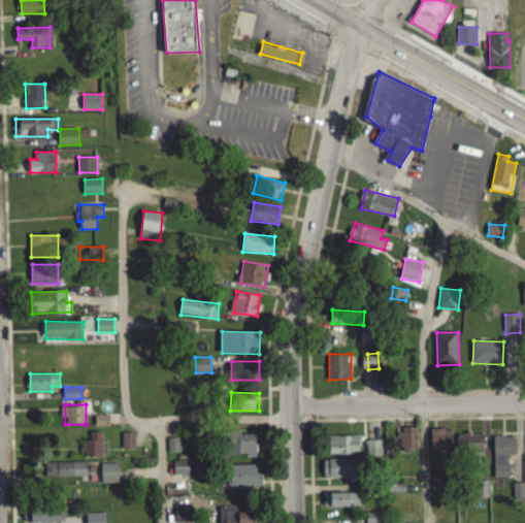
[(401,452),(418,452),(417,428),(401,429),(401,452)]
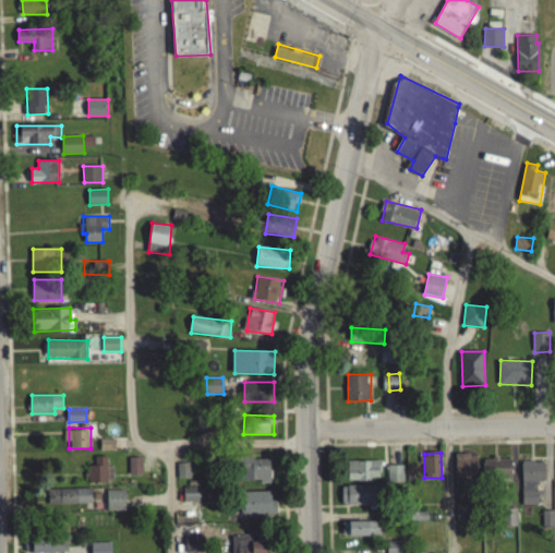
[(457,454),(456,480),(479,480),(479,454),(457,454)]
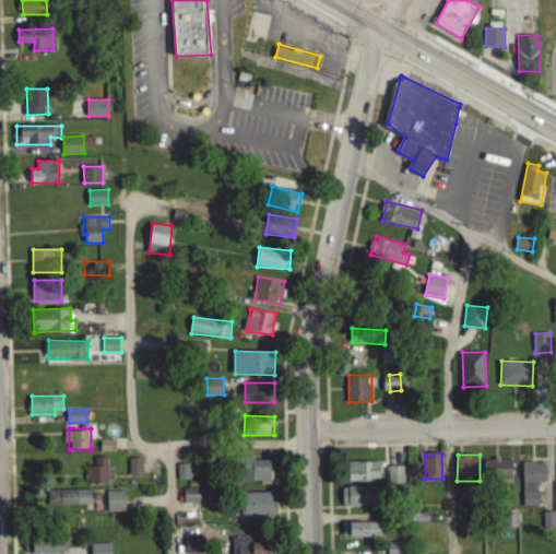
[(115,466),(109,466),(109,457),(96,457),(96,467),(91,466),(91,482),(115,483),(115,466)]
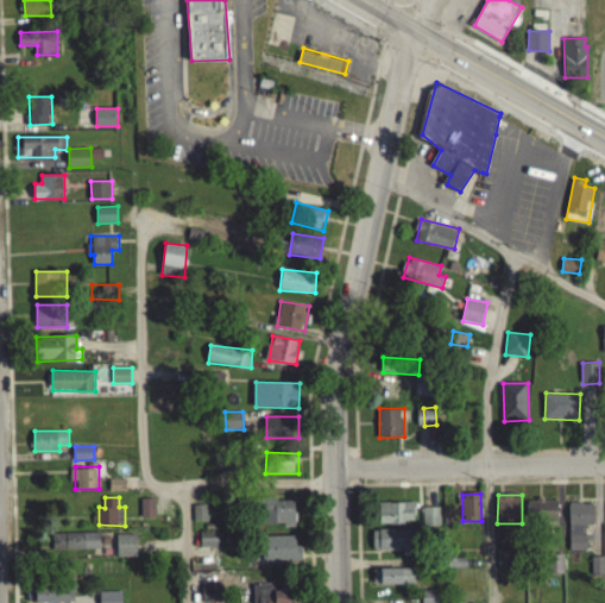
[(157,516),(157,498),(143,498),(143,517),(157,516)]
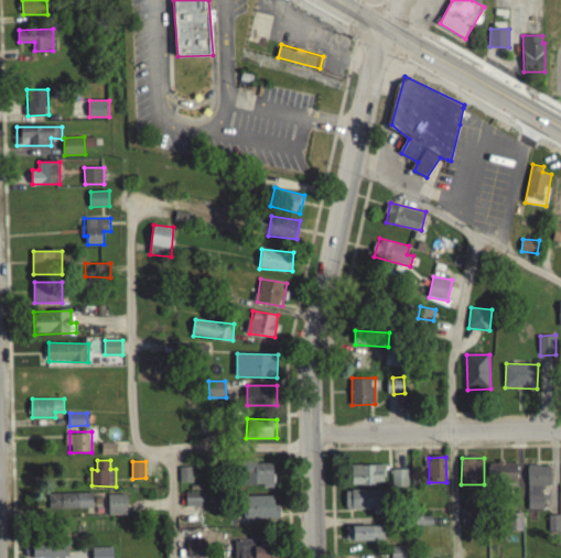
[(243,462),(244,487),(274,485),(274,461),(243,462)]
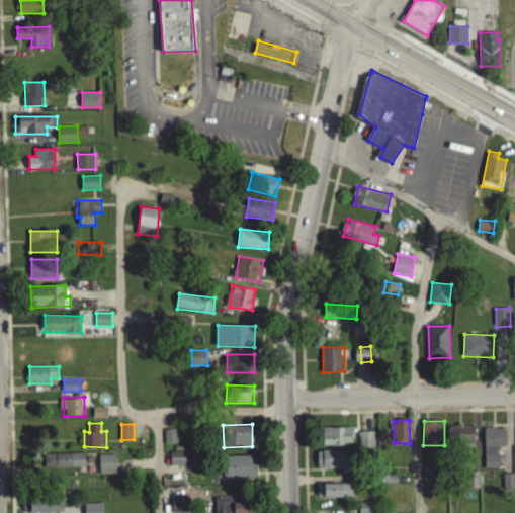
[(476,425),(450,425),(450,444),(476,445),(476,425)]
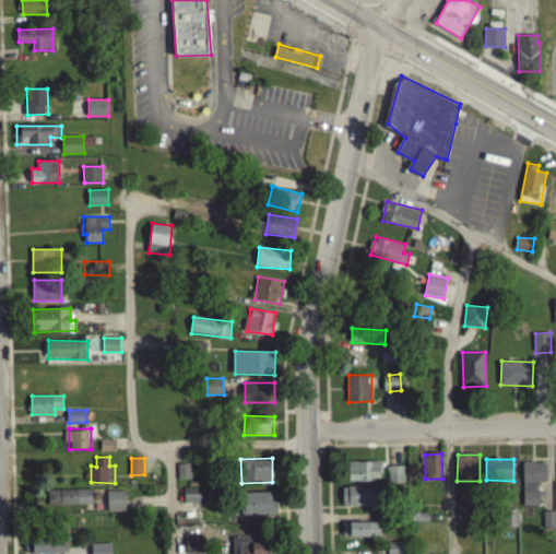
[(350,461),(350,481),(383,481),(383,462),(350,461)]
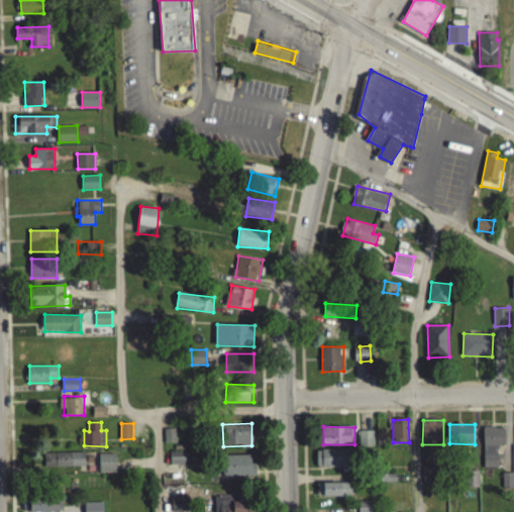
[(486,468),(500,468),(499,445),(505,445),(505,426),(485,427),(486,468)]
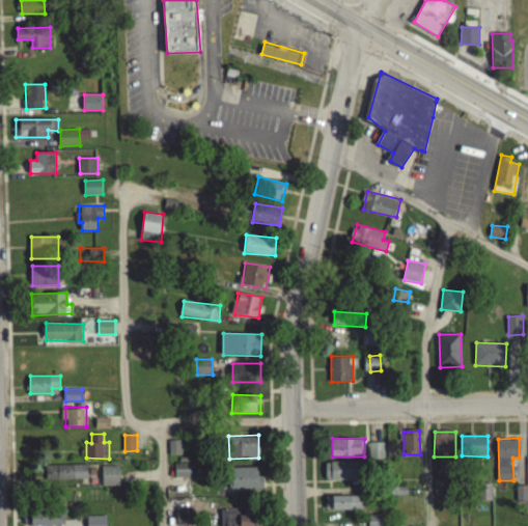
[(171,454),(186,453),(186,440),(170,440),(171,454)]
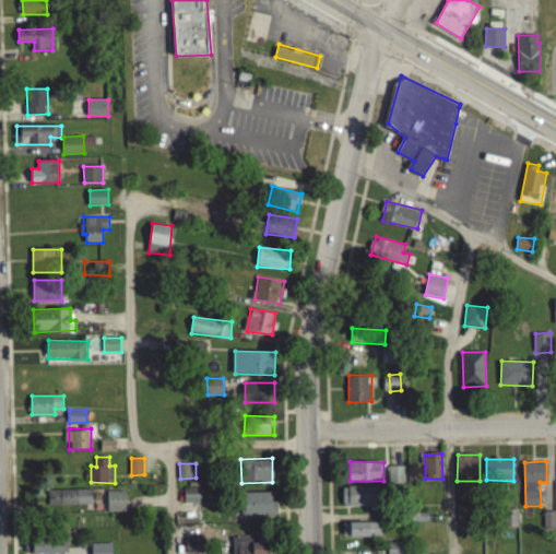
[(405,466),(389,466),(390,483),(405,483),(405,466)]
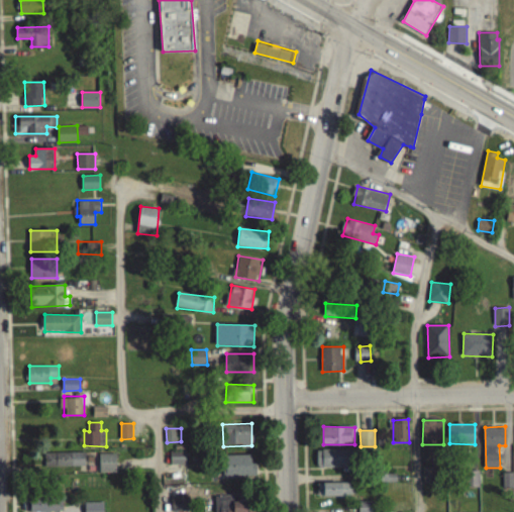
[(348,449),(318,449),(318,467),(347,468),(348,449)]
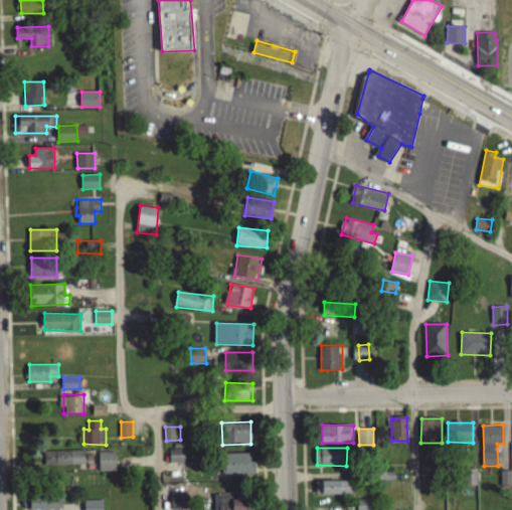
[(86,450),(46,451),(46,465),(87,464),(86,450)]
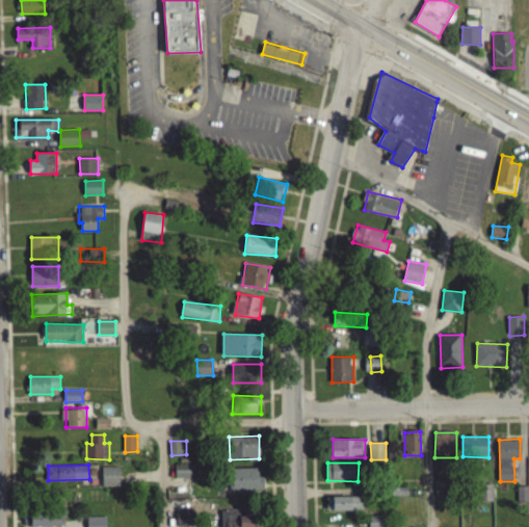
[(192,478),(192,465),(177,465),(177,478),(192,478)]
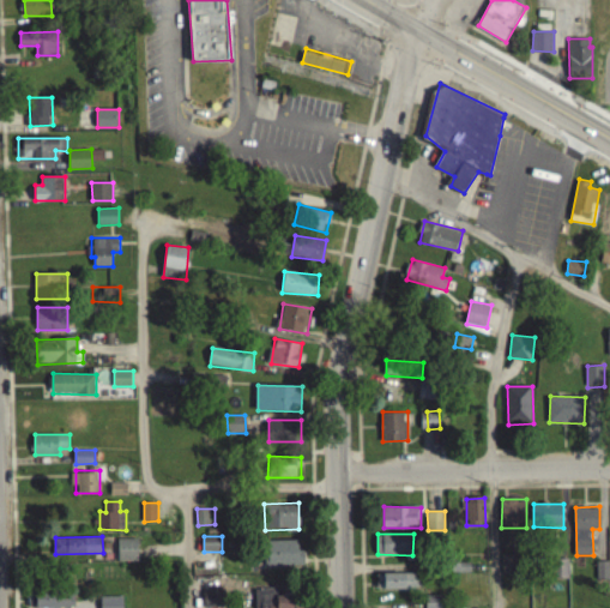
[(139,539),(120,539),(120,561),(140,560),(139,539)]
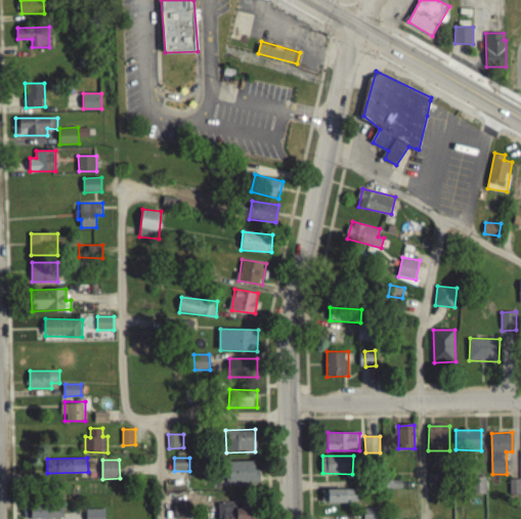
[(261,483),(261,468),(256,468),(256,461),(228,462),(228,473),(223,473),(223,484),(261,483)]
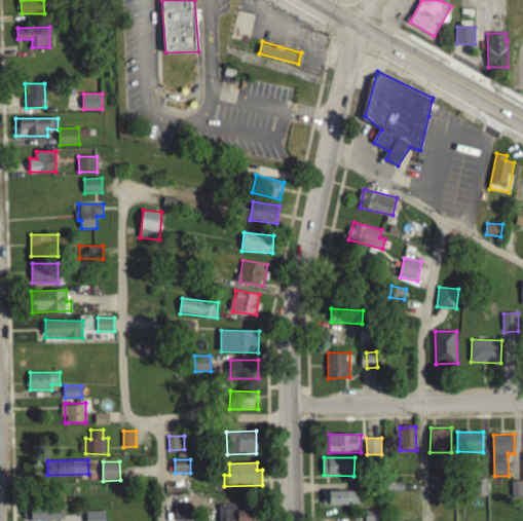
[(445,491),(444,475),(433,475),(433,491),(445,491)]
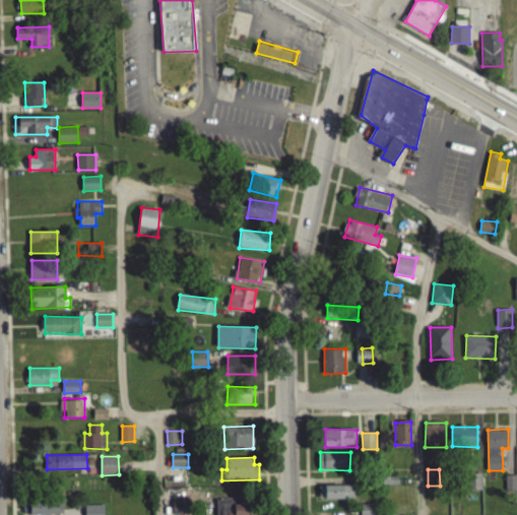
[(483,473),(470,473),(470,490),(483,490),(483,473)]
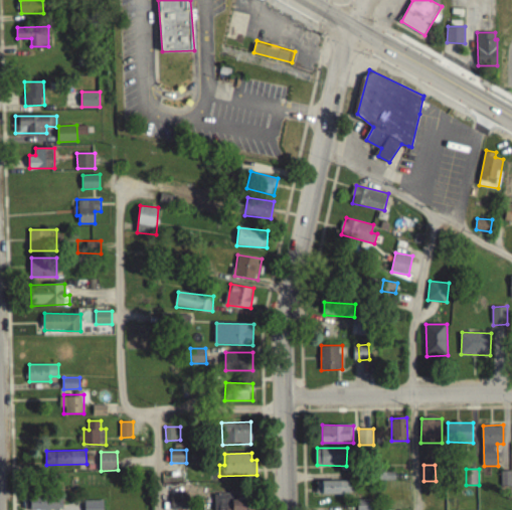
[(396,480),(396,472),(379,473),(379,480),(396,480)]
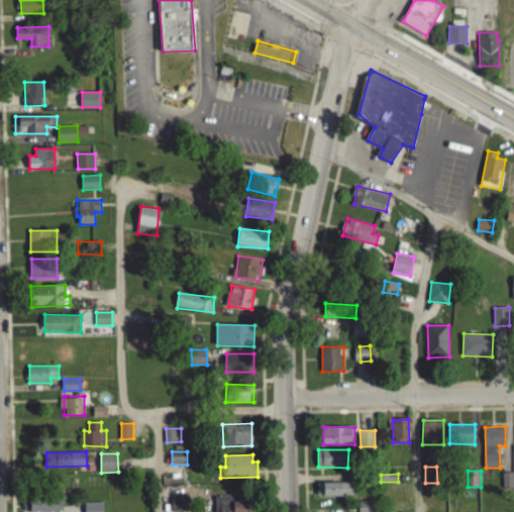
[(319,482),(319,496),(356,497),(357,483),(319,482)]
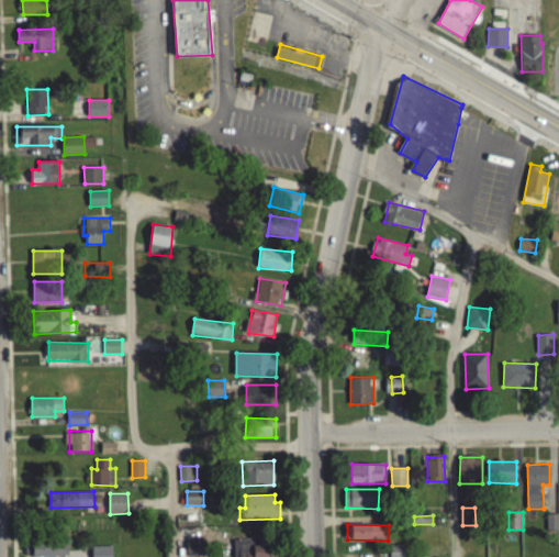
[(32,556),(53,556),(69,556),(69,538),(32,539),(32,556)]
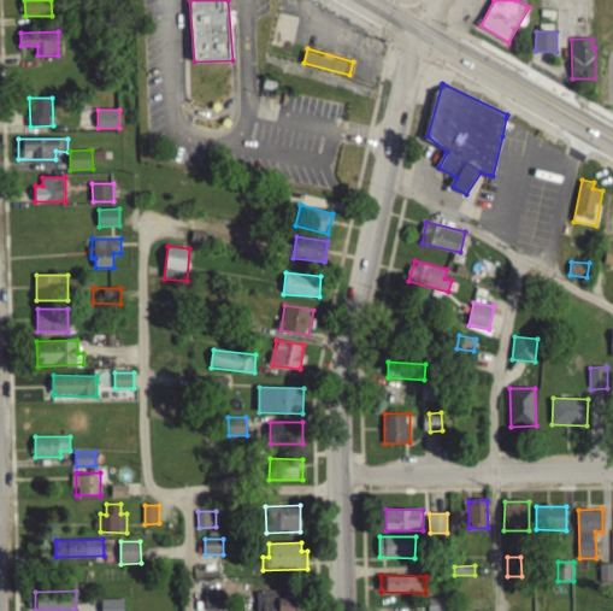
[(280,597),(280,592),(259,591),(258,610),(273,610),(272,610),(296,610),(298,598),(280,597)]
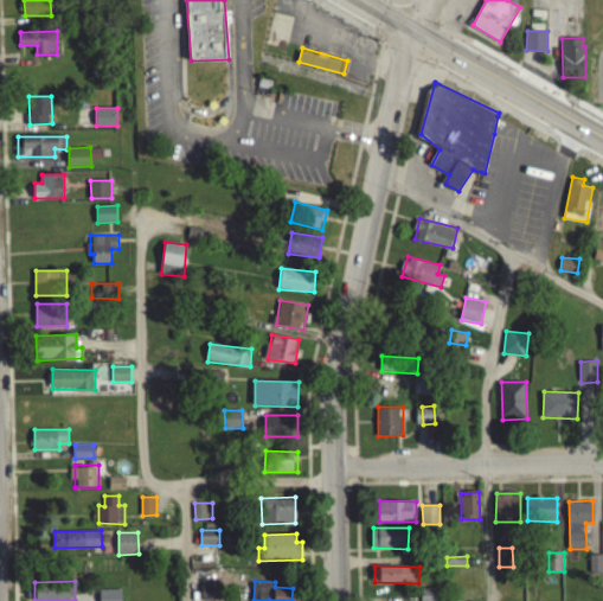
[(204,600),(223,599),(223,582),(203,583),(204,600)]
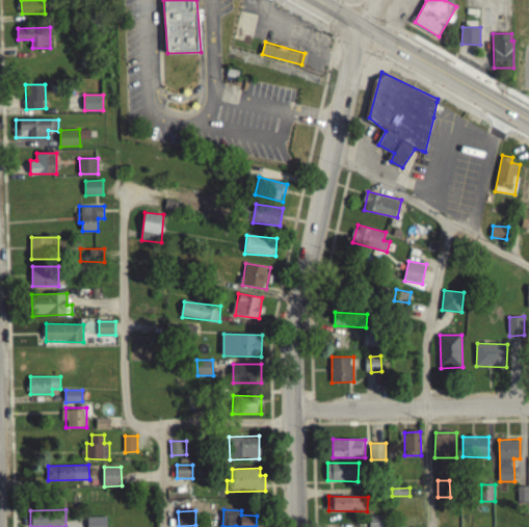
[(370,526),(384,526),(385,516),(371,516),(370,526)]
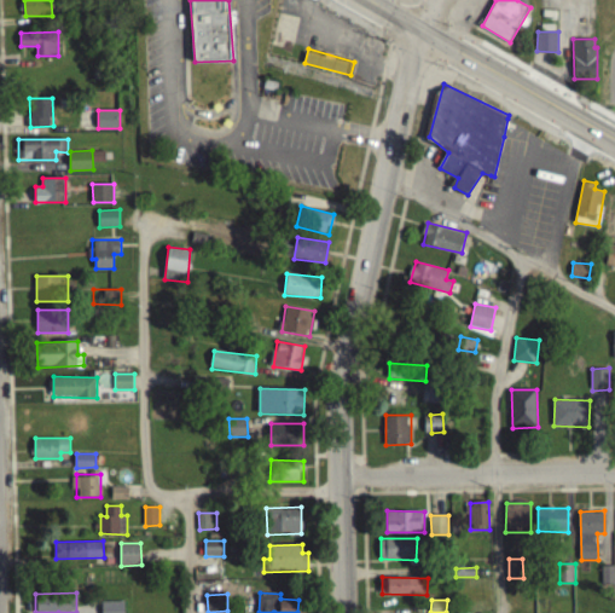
[(126,612),(126,601),(103,602),(103,612),(126,612)]
